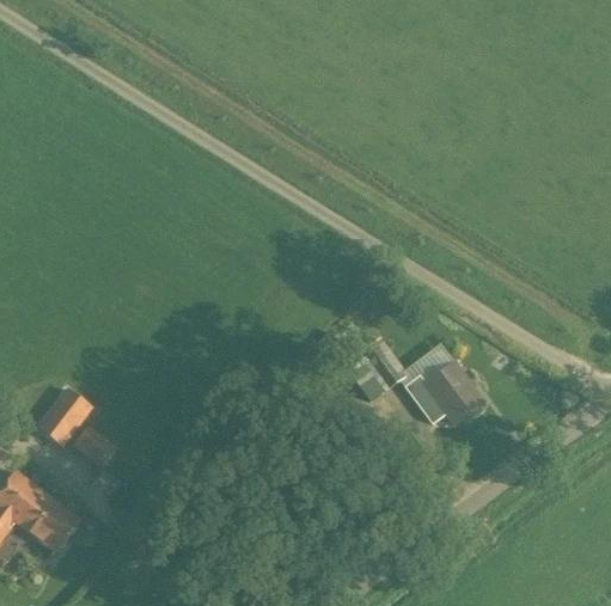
[(407,373),(380,334),(355,350),(382,390),(407,373)]
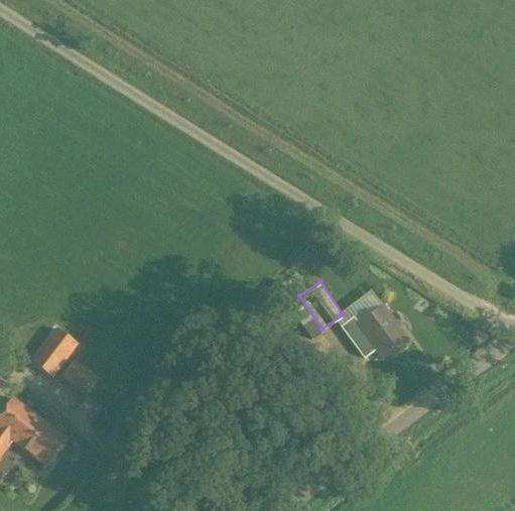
[(383,357),(408,338),(384,303),(359,323),(354,315),(342,325),(356,344),(367,336),(383,357)]
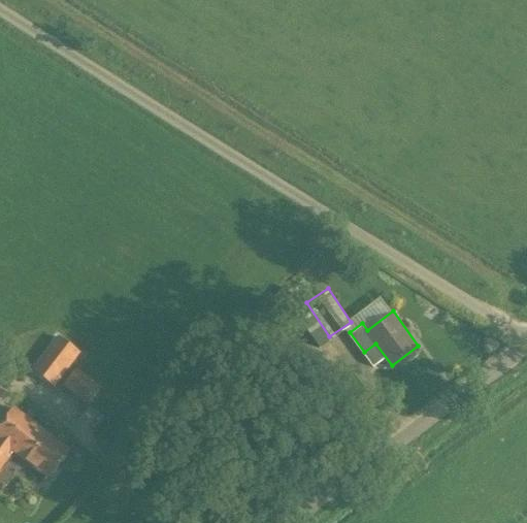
[(76,359),(54,340),(35,362),(58,381),(76,359)]
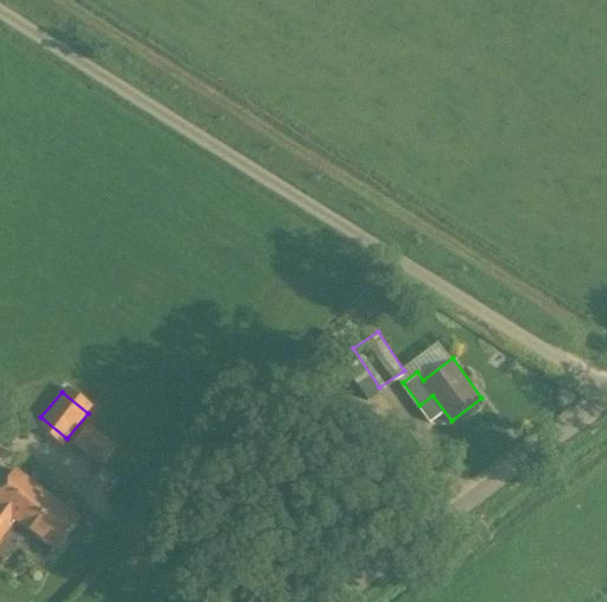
[(115,441),(88,419),(73,439),(100,461),(115,441)]
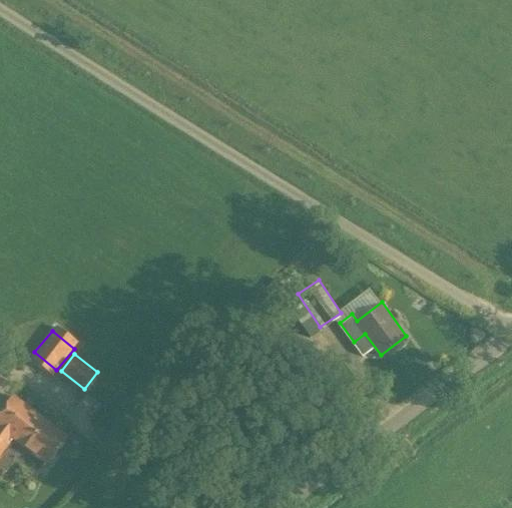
[(0,408),(0,453),(13,437),(48,463),(69,435),(12,393),(0,408)]
